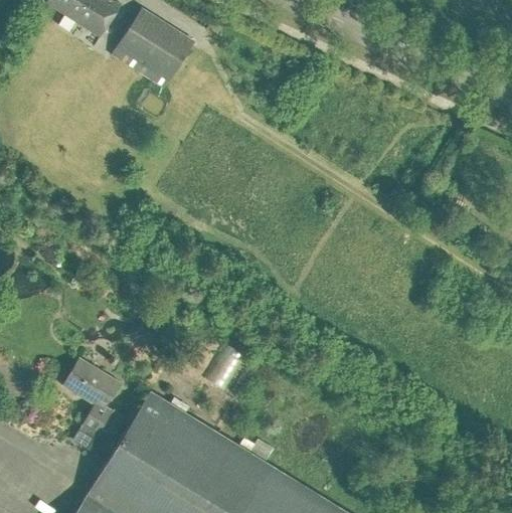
[(53,0),(50,5),(101,38),(124,3),(120,0),(53,0)]
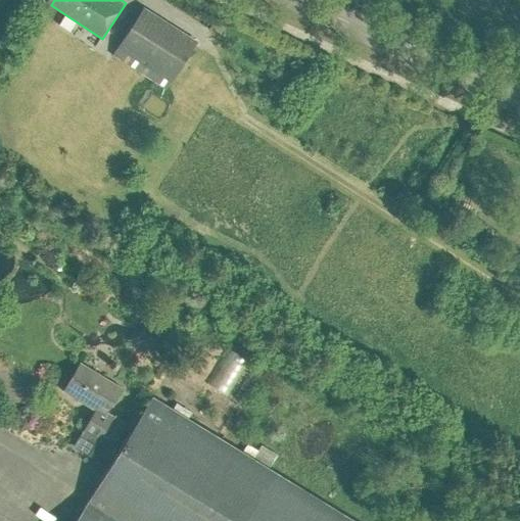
[(170,88),(200,40),(146,5),(115,53),(170,88)]
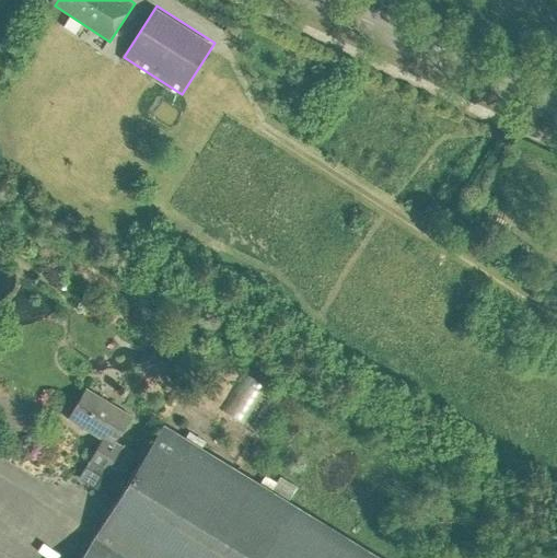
[(556,230),(550,240),(556,243),(556,209),(546,202),(538,214),(556,224),(556,230)]
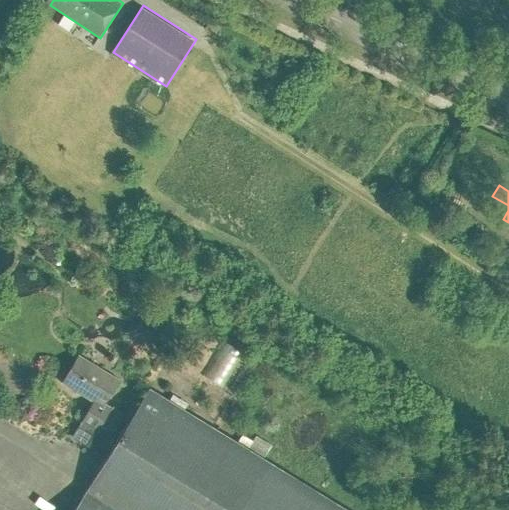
[(353,278),(359,267),(346,261),(341,273),(353,278)]
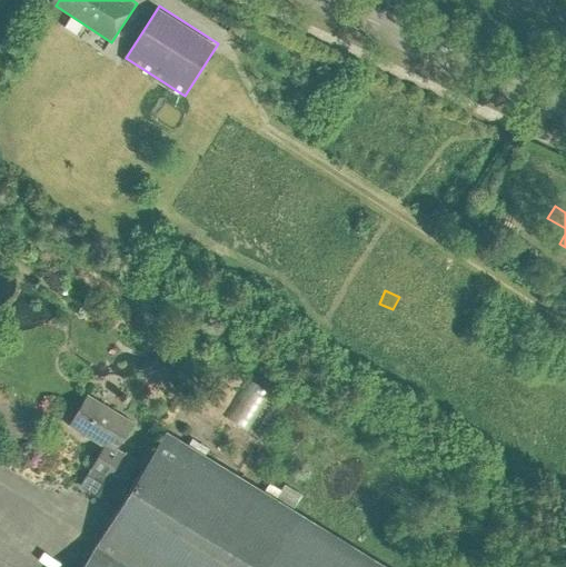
[(78,370),(61,371),(62,387),(79,386),(78,370)]
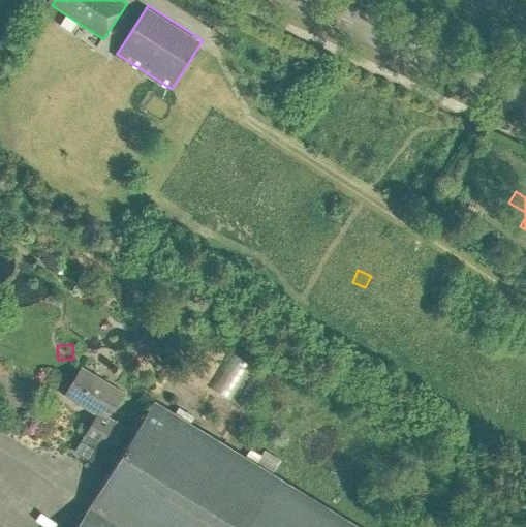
[(191,400),(217,365),(200,353),(175,389),(191,400)]
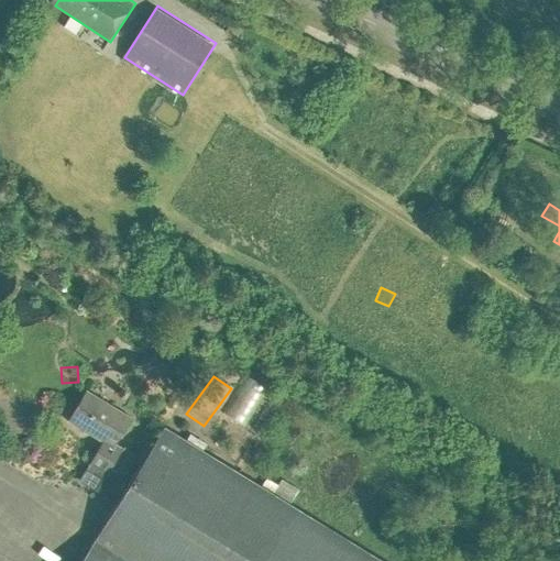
[(108,474),(124,448),(118,443),(135,416),(89,387),(69,420),(102,441),(89,462),(108,474)]
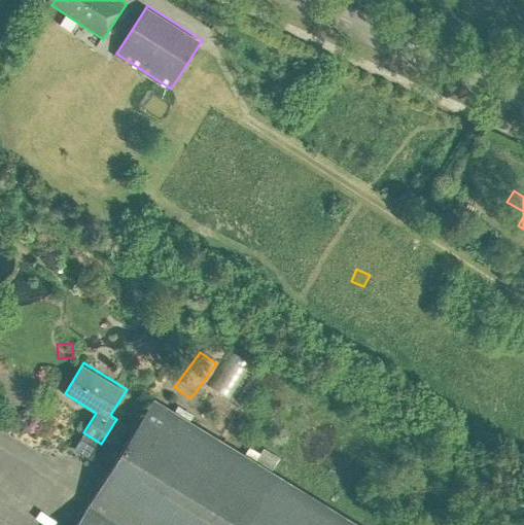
[(358,524),(152,399),(75,524),(358,524)]
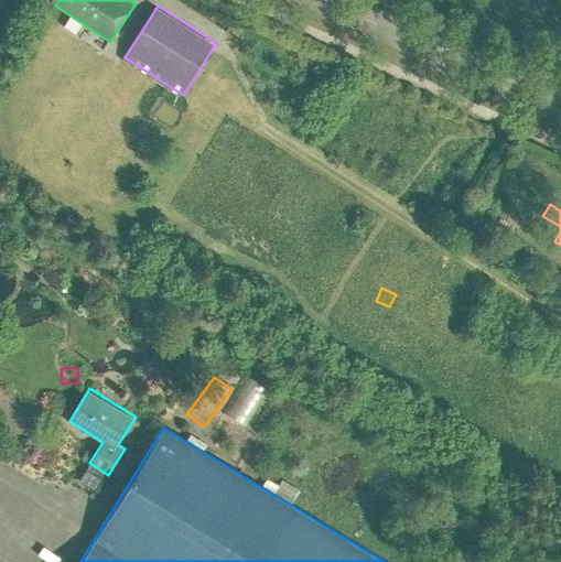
[(54,466),(71,477),(78,467),(62,456),(54,466)]
